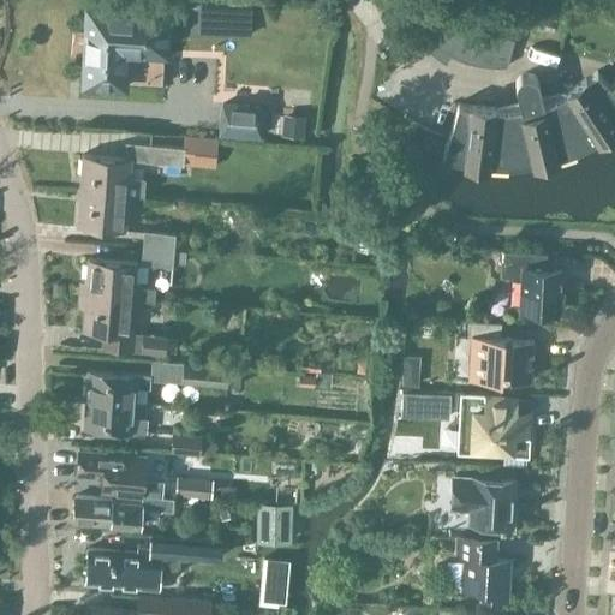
[(89,10),(85,82),(165,87),(167,24),(184,25),(184,33),(251,36),(252,7),(166,3),(165,13),(89,10)]
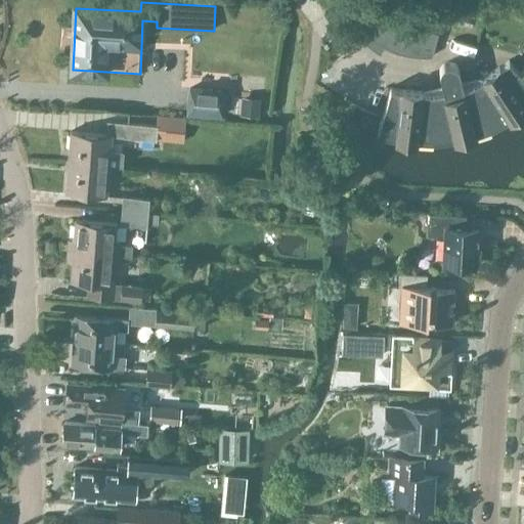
[(365,12),(358,36),(370,39),(369,42),(420,56),(421,53),(432,56),(439,34),(365,12)]
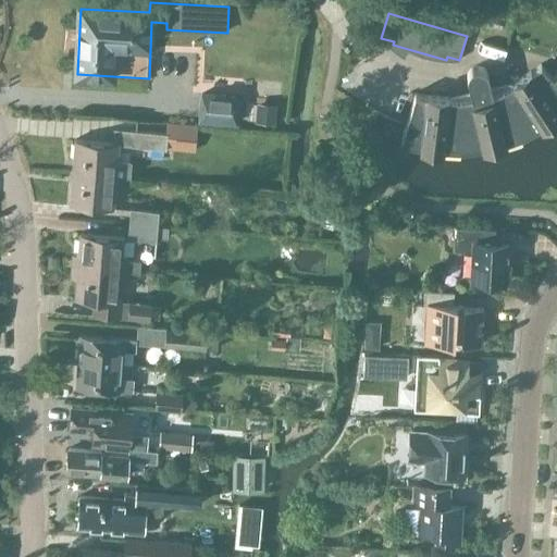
[(556,72),(553,76),(541,64),(531,72),(531,71),(512,83),(514,84),(504,89),(504,88),(503,88),(503,89),(492,93),(487,74),(487,72),(486,71),(485,70),(483,69),(482,67),(480,67),(479,66),(477,66),(474,67),(473,67),(472,69),(471,70),(469,71),(469,72),(468,74),(467,75),(467,77),(467,78),(471,98),(460,99),(460,98),(459,98),(459,99),(448,99),(448,98),(428,96),(426,96),(415,94),(400,143),(421,150),(443,152),(443,149),(463,150),(483,148),(483,150),(505,145),(504,143),(523,136),(541,126),(543,128),(556,119),(556,72)]
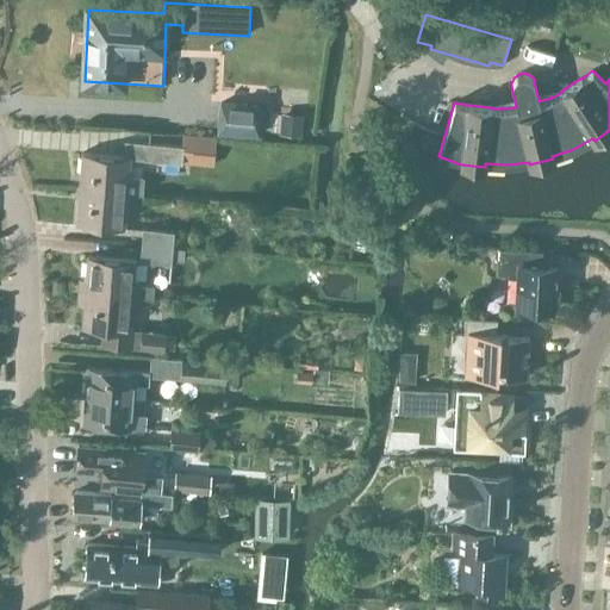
[(260,137),(262,105),(219,101),(217,134),(260,137)]
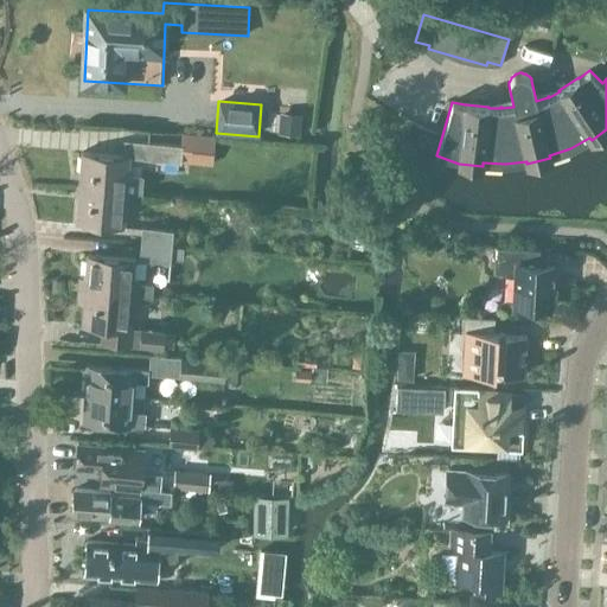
[(281,114),(279,132),(299,134),(300,116),(281,114)]
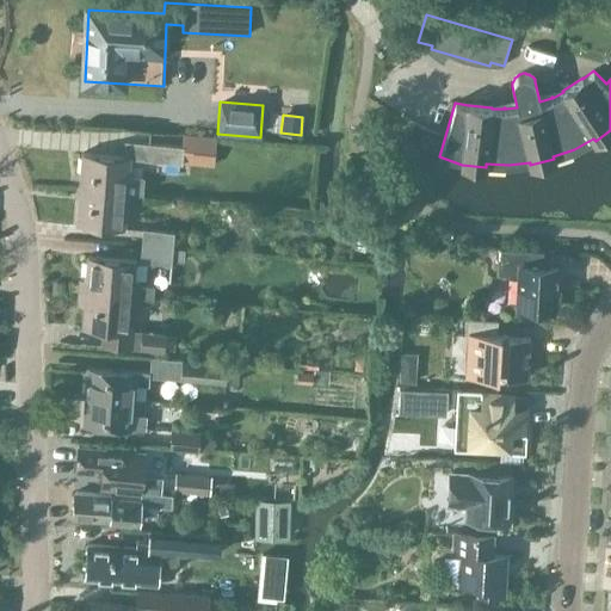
[(214,167),(216,139),(181,135),(181,147),(125,142),(124,156),(82,154),(80,189),(128,193),(142,195),(144,177),(129,176),(130,158),(148,160),(180,164),(214,167)]
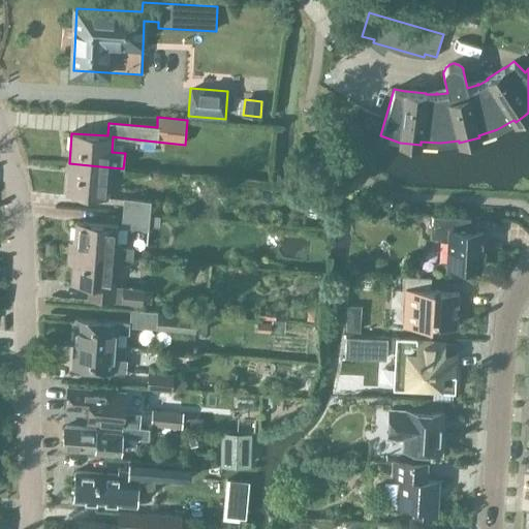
[(107,197),(111,167),(69,163),(66,194),(107,197)]
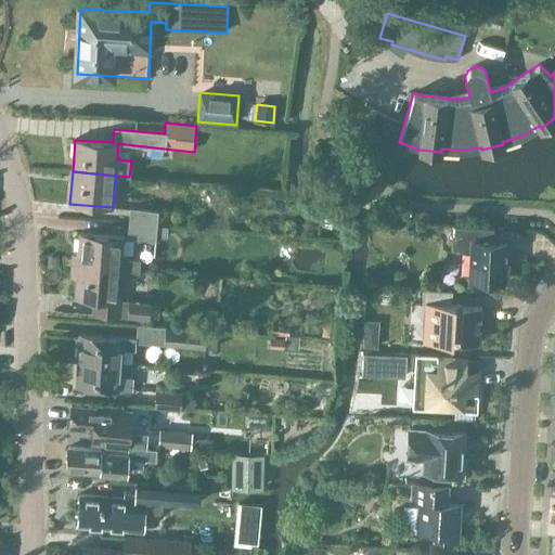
[(129,223),(157,226),(157,209),(130,208),(129,223)]
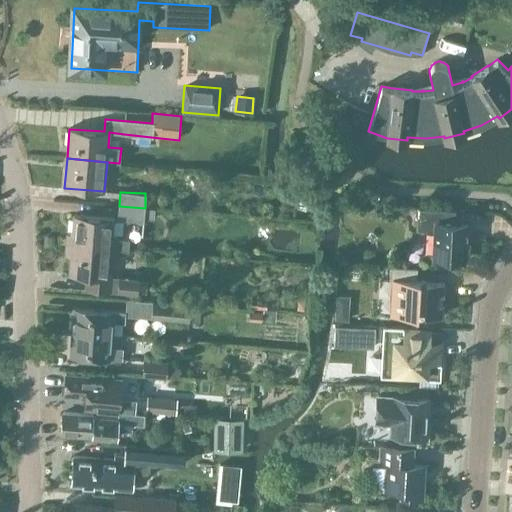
[(144,209),(145,208),(119,206),(118,220),(144,221),(144,219),(154,220),(155,210),(144,209)]
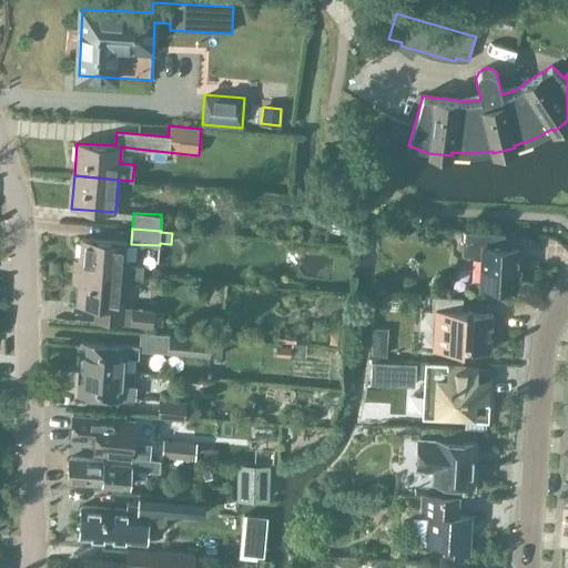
[(517,287),(519,250),(505,249),(506,234),(465,232),(464,255),(483,256),(480,285),(517,287)]
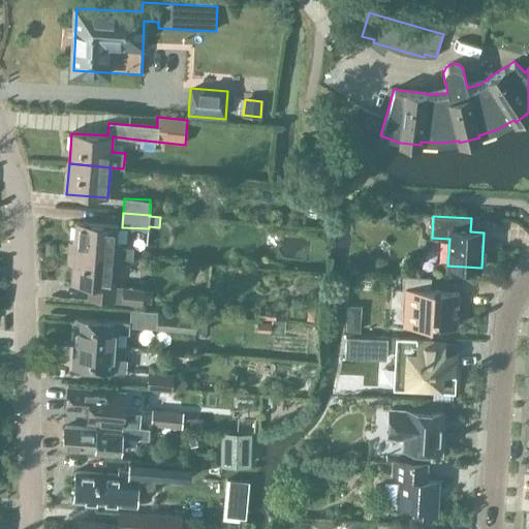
[(76,222),(73,253),(114,256),(114,257),(132,258),(133,248),(121,247),(121,244),(115,243),(117,225),(76,222)]
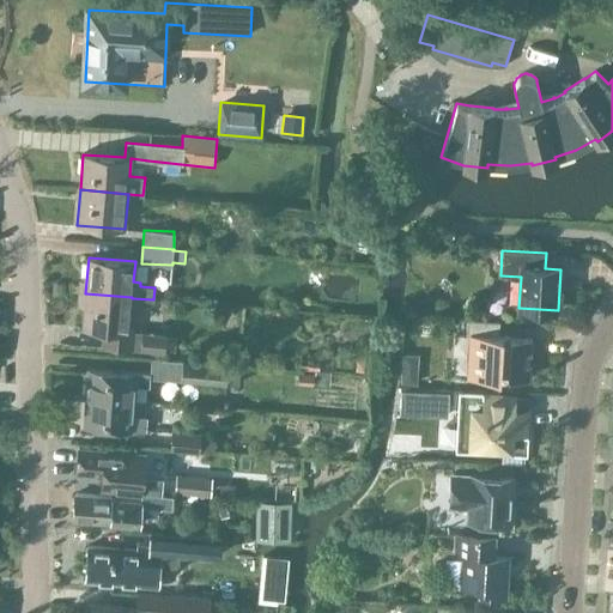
[(85,293),(83,329),(103,331),(102,346),(165,351),(167,335),(129,332),(132,298),(132,297),(85,293)]
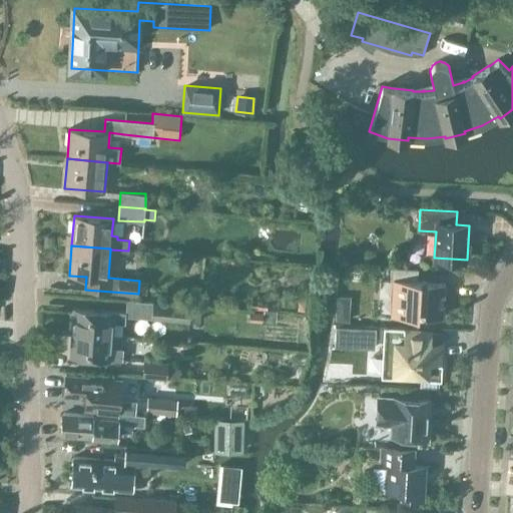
[(443,317),(446,284),(421,283),(421,282),(418,282),(418,270),(392,268),(391,281),(394,281),(392,315),(419,317),(419,316),(443,317)]
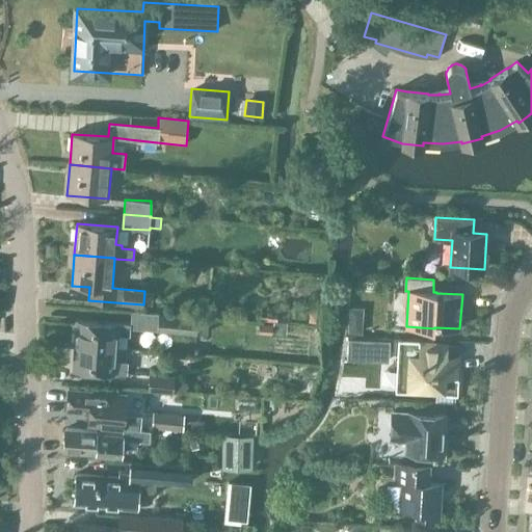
[(261,308),(260,320),(275,322),(276,310),(261,308)]
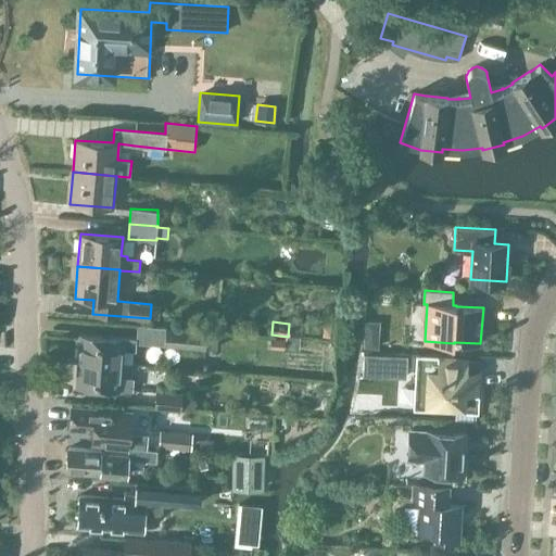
[(325,321),(324,335),(336,336),(337,323),(325,321)]
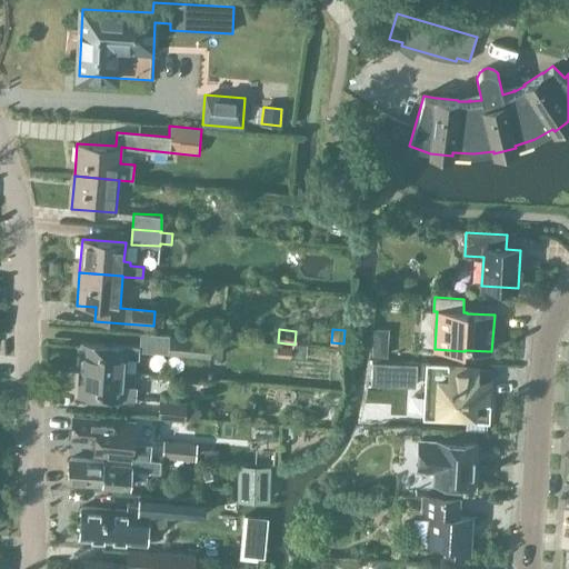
[(219,355),(220,339),(211,338),(169,335),(168,353),(210,357),(210,353),(219,355)]
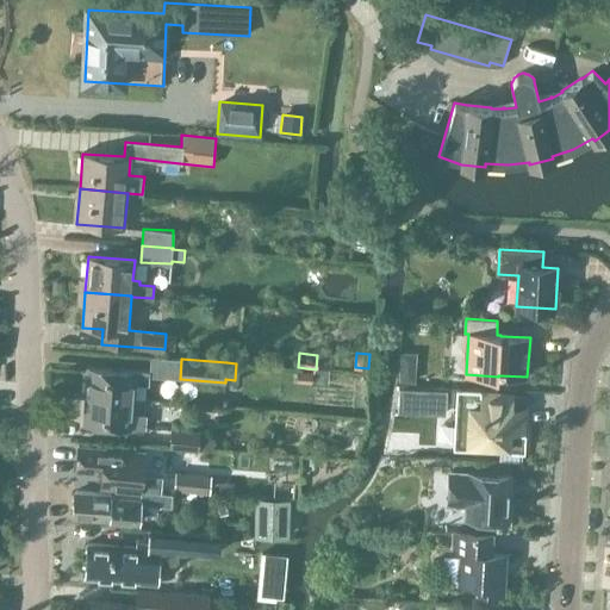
[(86,396),(134,399),(135,384),(149,385),(150,372),(87,367),(86,396)]
